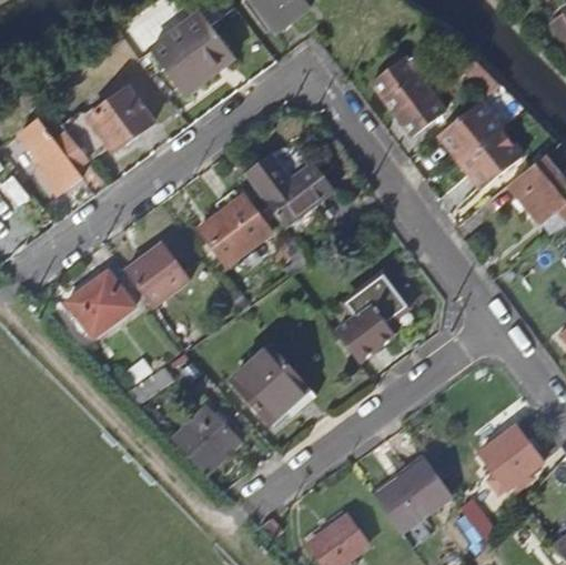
[(250,0),(273,31),(307,6),(303,0),(250,0)]
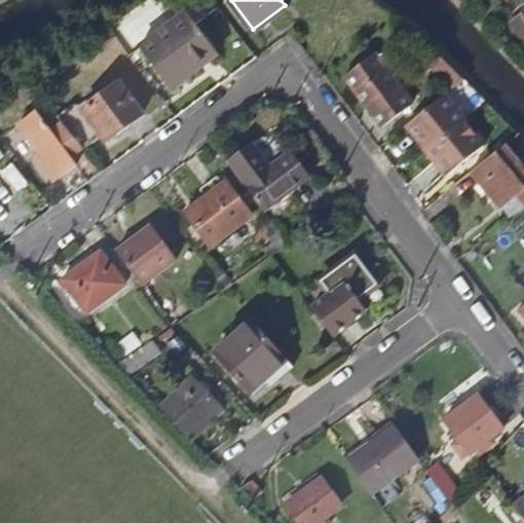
[(523,5),(506,17),(523,46),(523,5)]
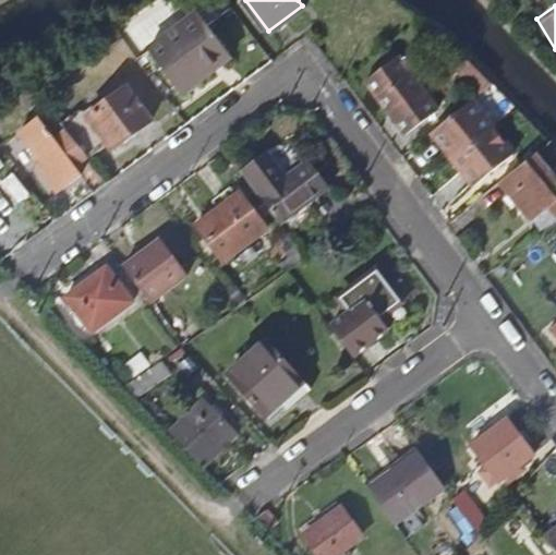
[(196,71),(225,50),(195,11),(145,48),(178,92),(200,75),(196,71)]
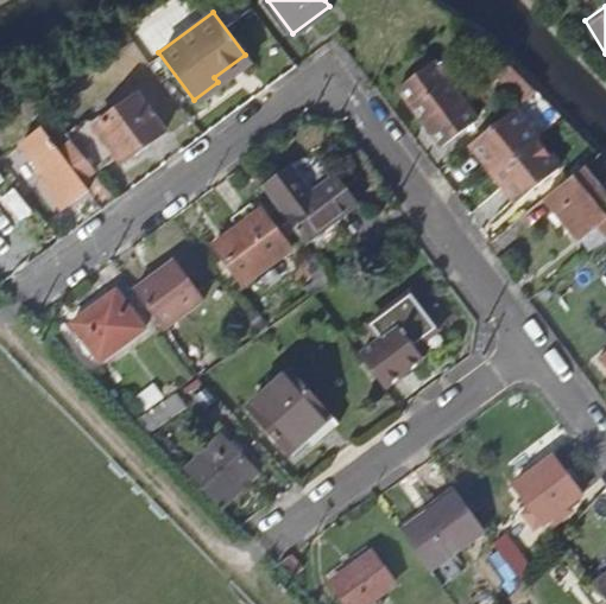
[(440,142),(475,119),(442,76),(452,68),(444,57),(435,64),(427,53),(409,67),(414,71),(396,83),(440,142)]
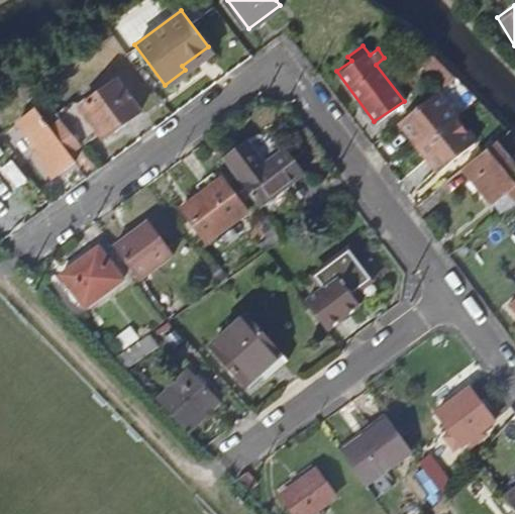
[(61,119),(80,142),(81,144),(98,131),(102,135),(138,109),(114,79),(61,119)]
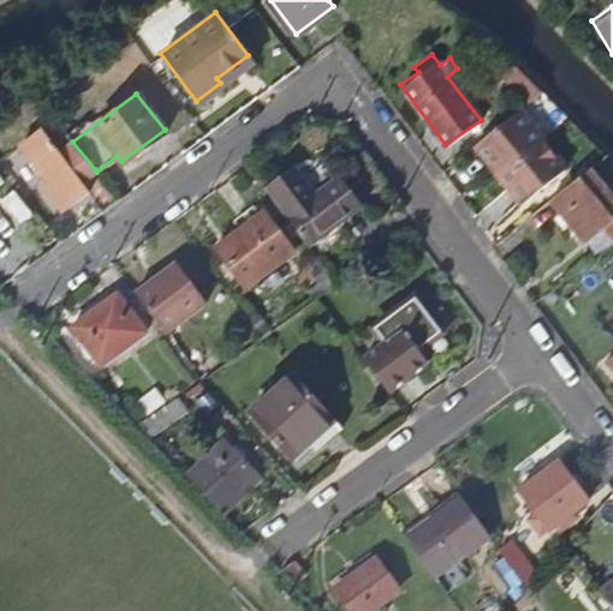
[(518,109),(475,142),(522,202),(565,167),(518,109)]
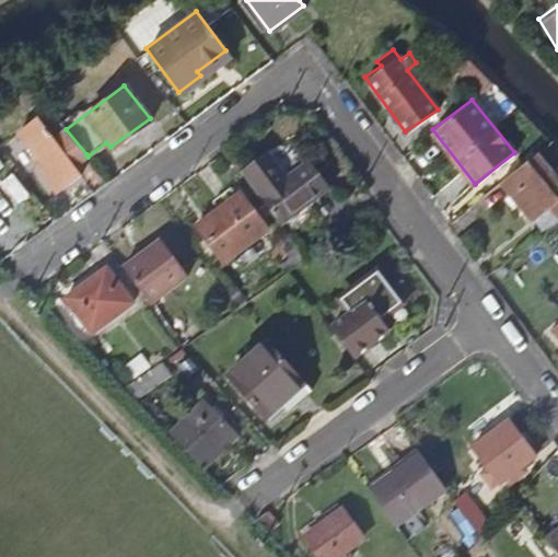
[(86,154),(66,129),(54,138),(37,116),(16,130),(59,187),(79,172),(73,164),(86,154)]
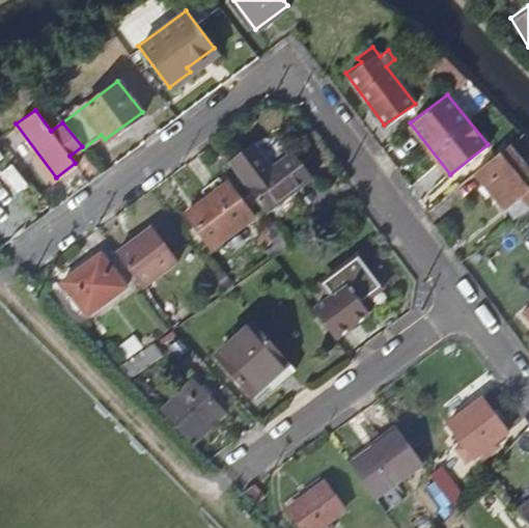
[(278,156),(285,145),(266,131),(258,142),(278,156)]
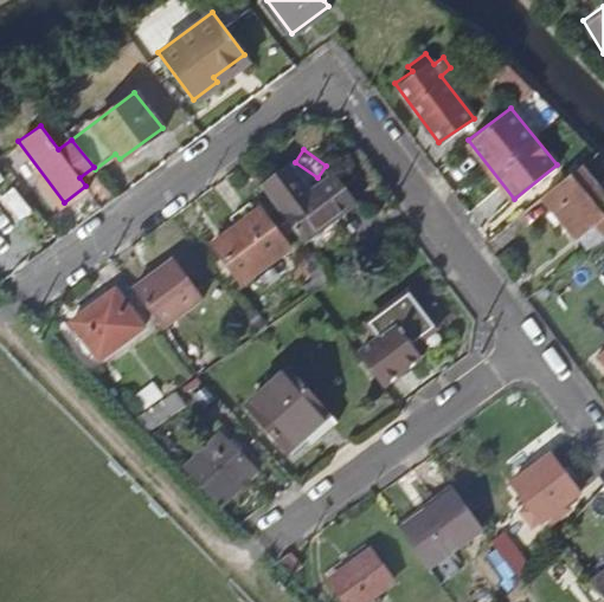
[(603,204),(602,206),(595,196),(601,192),(577,164),(541,193),(552,206),(557,202),(571,220),(566,224),(574,235),(595,220),(603,231),(603,204)]
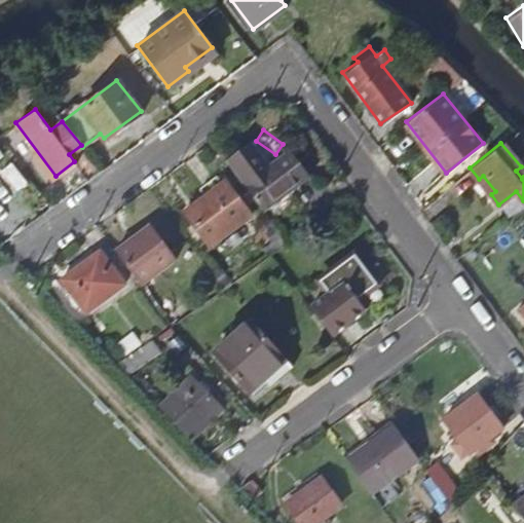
[(244,183),(262,208),(308,174),(289,149),(244,183)]
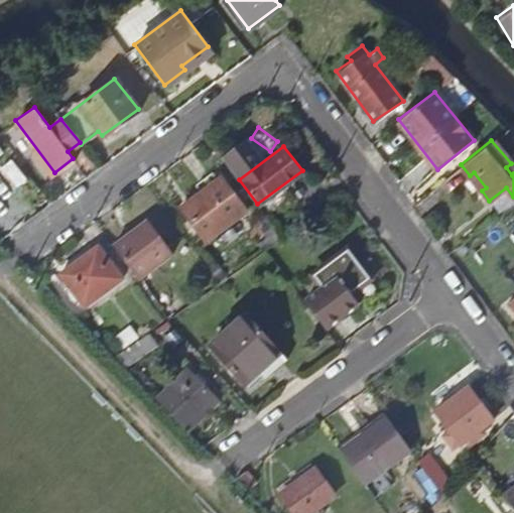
[(205,239),(245,210),(219,175),(179,206),(205,239)]
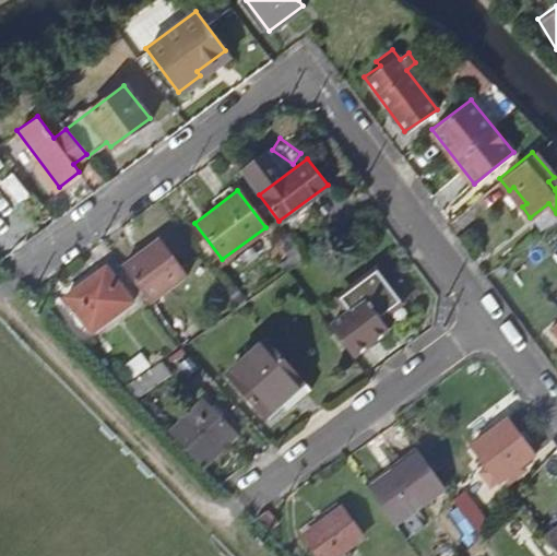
[(540,229),(556,214),(556,213),(548,203),(530,217),(540,229)]
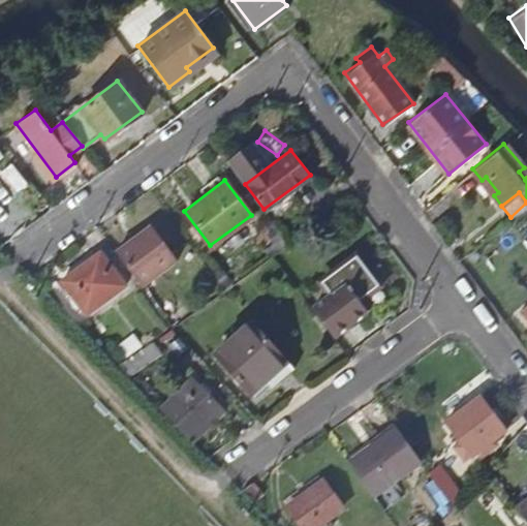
[(114,250),(136,280),(177,250),(153,220),(114,250)]
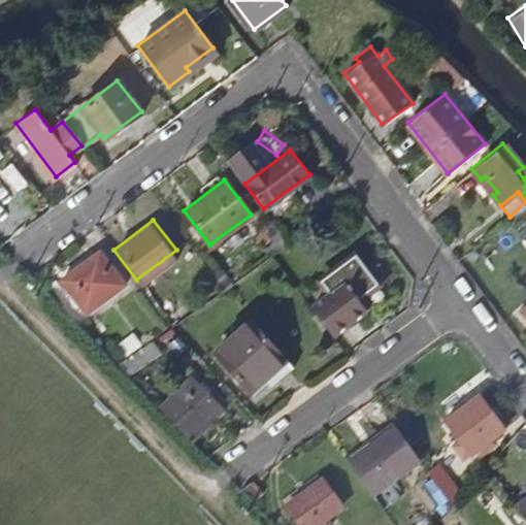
[(85,312),(124,283),(99,250),(60,279),(85,312)]
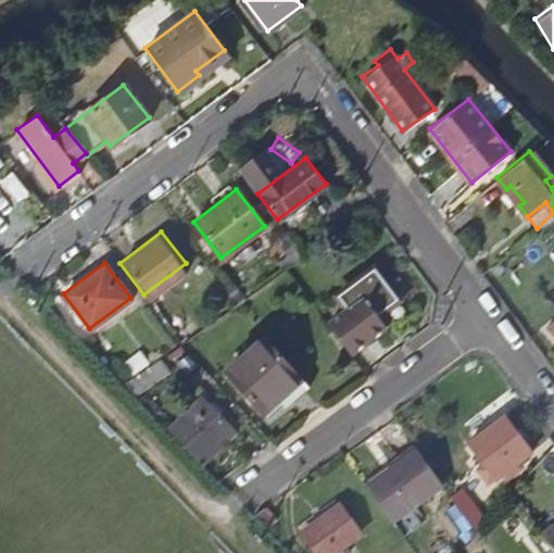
[(328,322),(351,352),(387,326),(376,312),(397,298),(374,267),(338,293),(348,306),(328,322)]
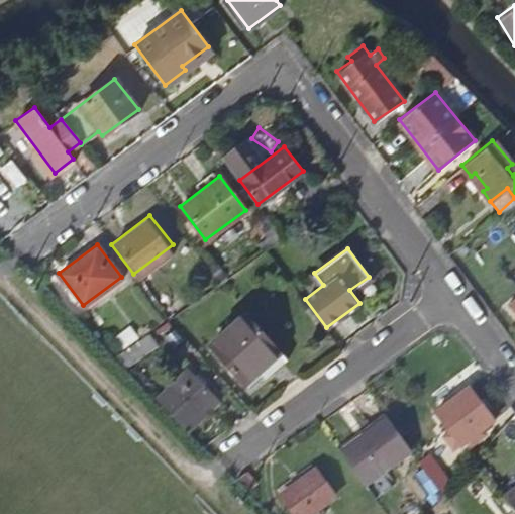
[(514,315),(514,298),(506,306),(514,315)]
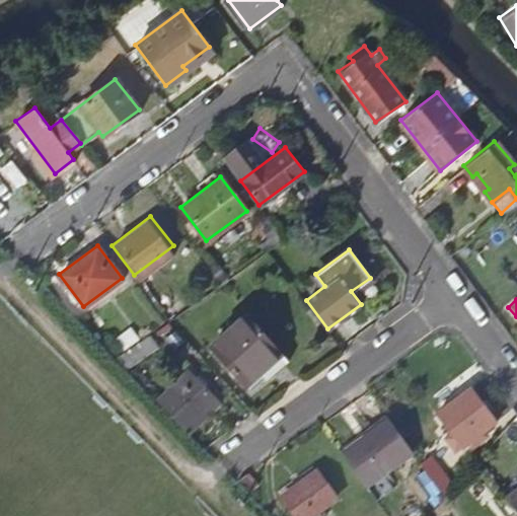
[(245,383),(280,351),(246,313),(211,346),(245,383)]
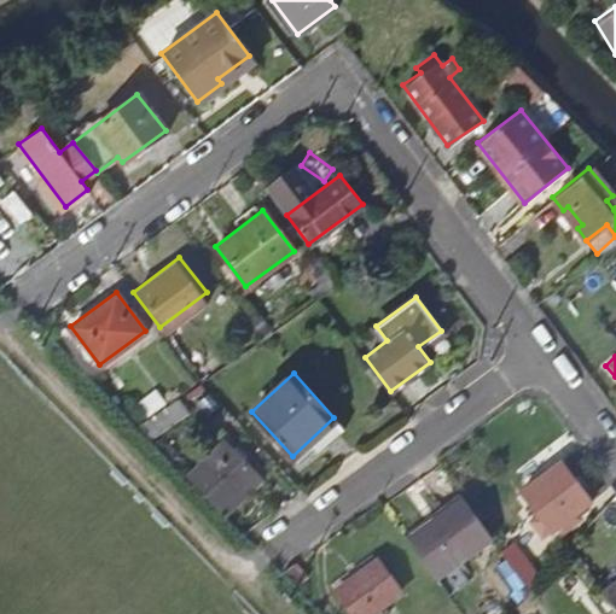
[(173,397),(135,424),(147,436),(184,411),(173,397)]
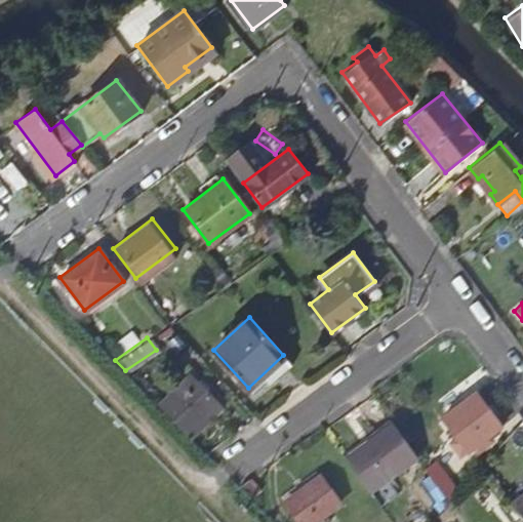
[(158,403),(190,435),(220,404),(189,373),(158,403)]
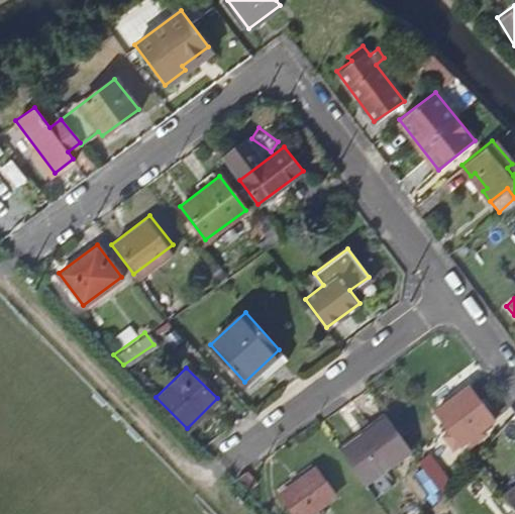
[(459,442),(492,418),(468,386),(435,410),(459,442)]
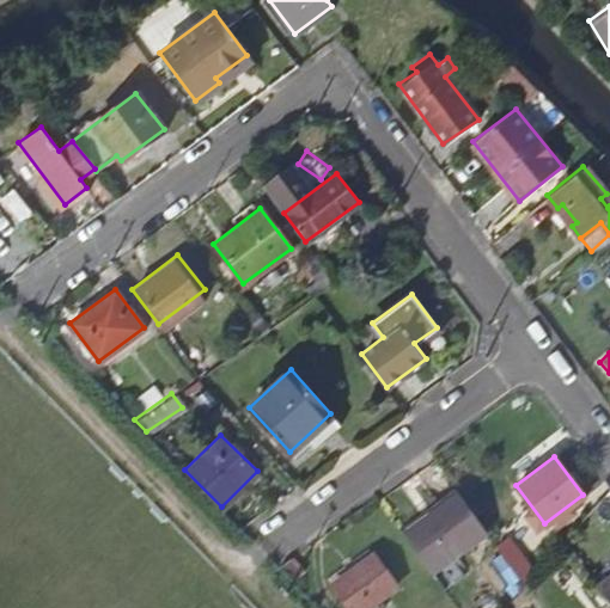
[(402,532),(429,569),(485,529),(458,492),(402,532)]
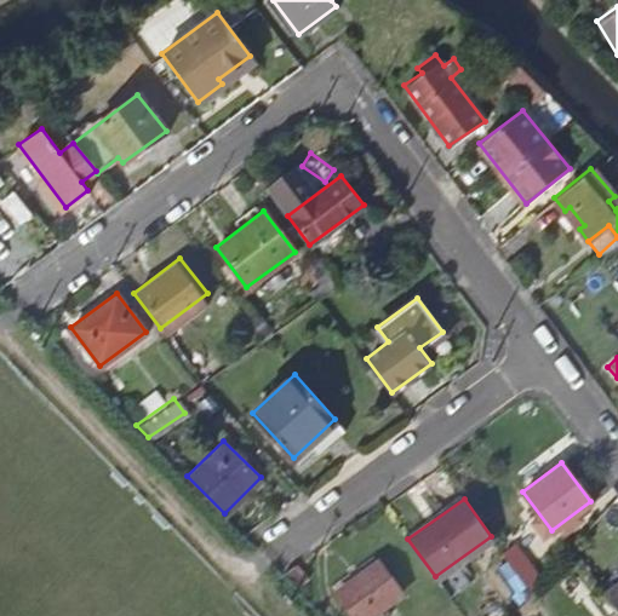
[(353,615),(364,615),(400,591),(378,560),(336,592),(353,615)]
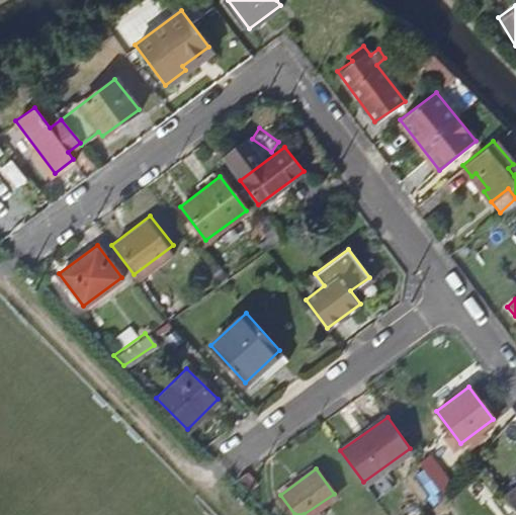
[(515,487),(505,496),(515,510),(515,487)]
